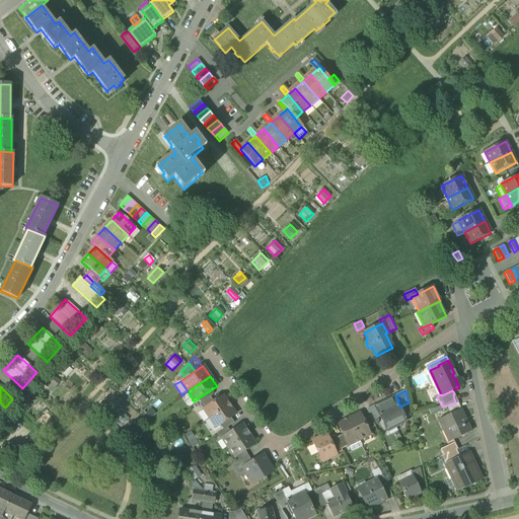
[(198,398),(201,403),(210,397),(212,396),(209,391),(198,398)]
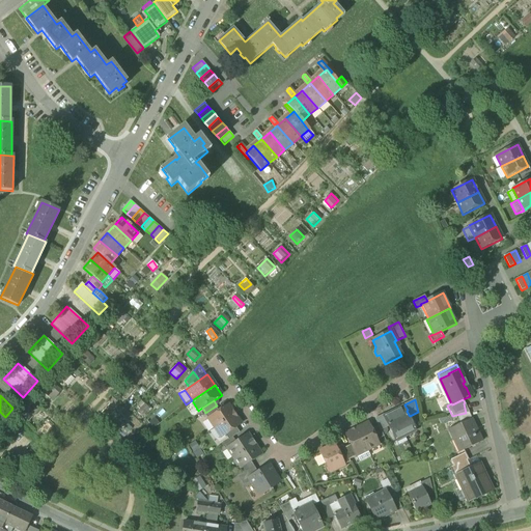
[(207,419),(214,428),(234,415),(228,406),(219,412),(207,419)]
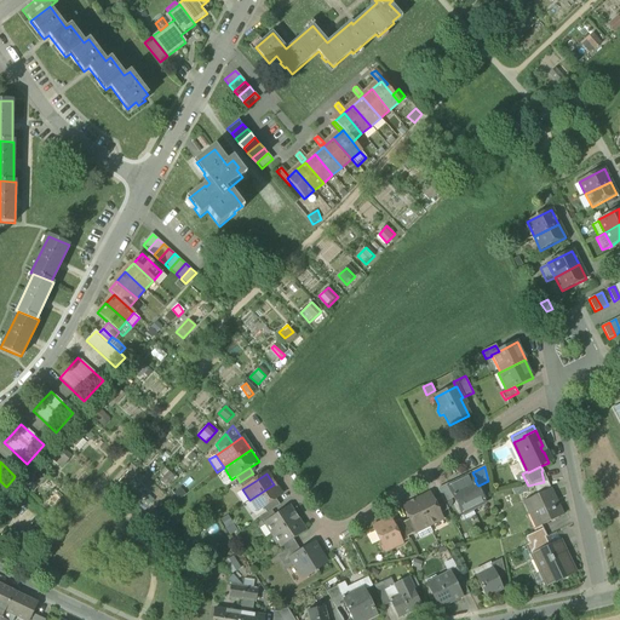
[(526,481),(522,474),(515,477),(518,484),(526,481)]
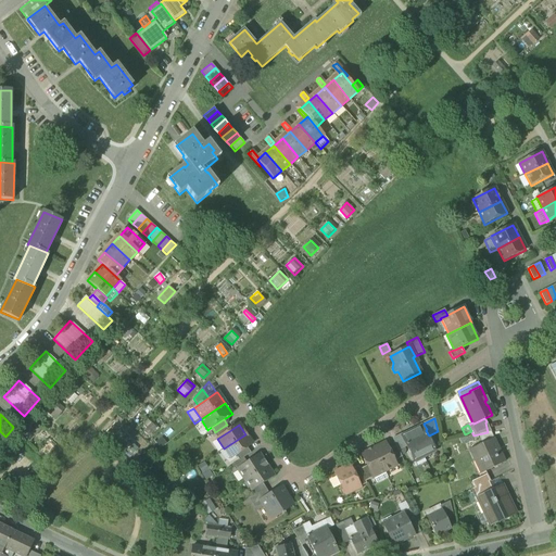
[(229,431),(225,426),(215,432),(214,433),(217,439),(229,431)]
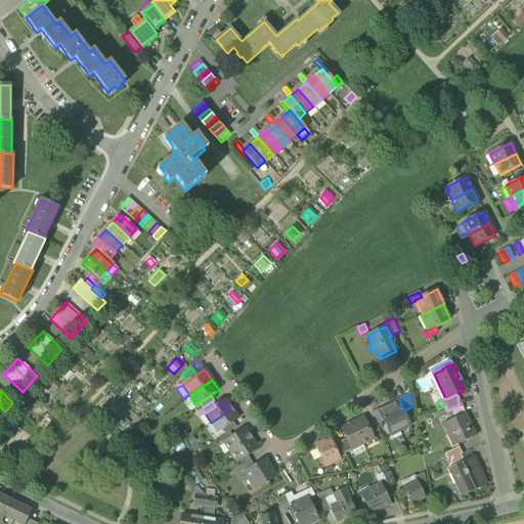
[(408,425),(401,410),(398,402),(397,402),(387,407),(398,430),(408,425)]
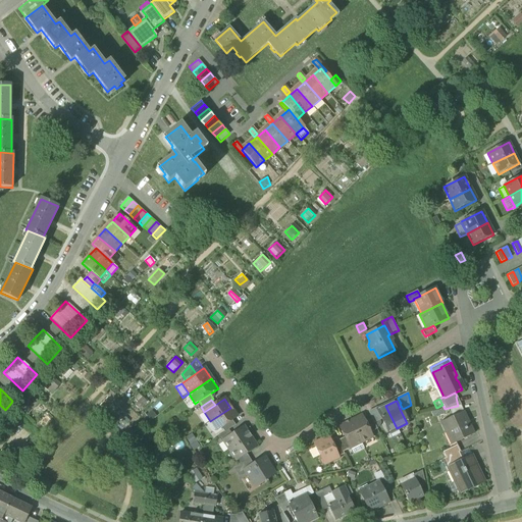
[(388,432),(397,428),(385,406),(377,410),(377,411),(375,412),(379,419),(381,418),(388,432)]
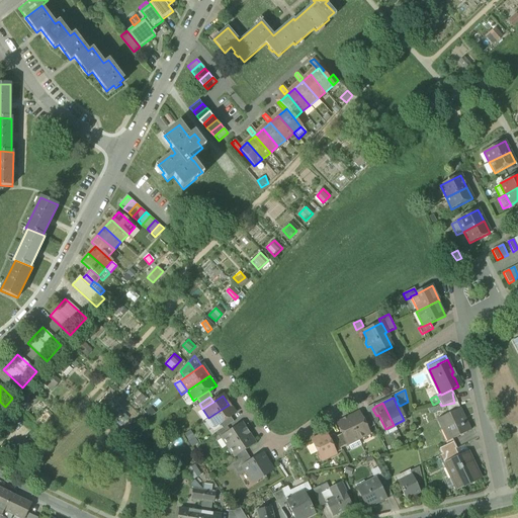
[(457,403),(454,403),(445,405),(449,413),(459,409),(459,410),(460,409),(457,403)]
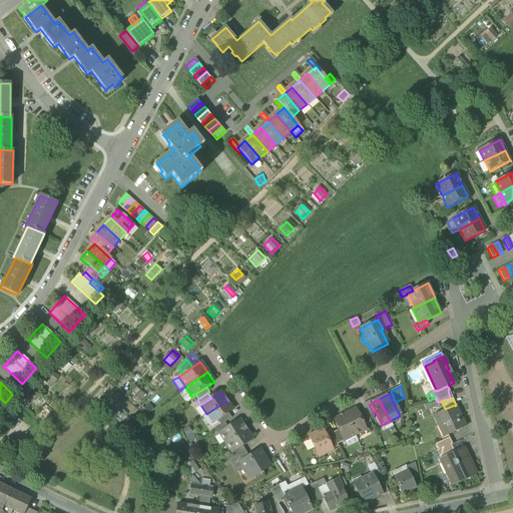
[(233,410),(226,401),(206,414),(213,423),(217,420),(228,413),(233,410)]
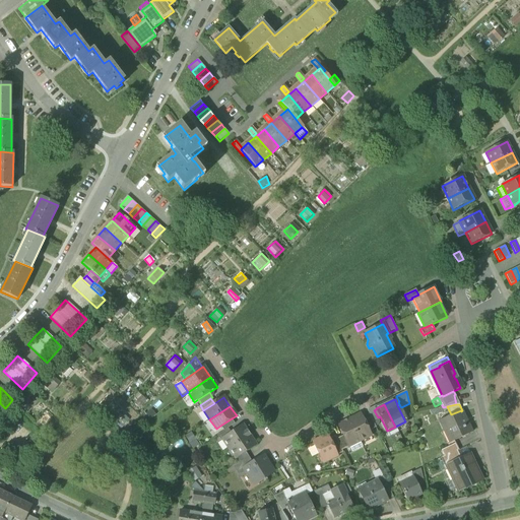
[(367,410),(371,416),(373,421),(378,418),(378,417),(374,410),(373,407),(367,410)]
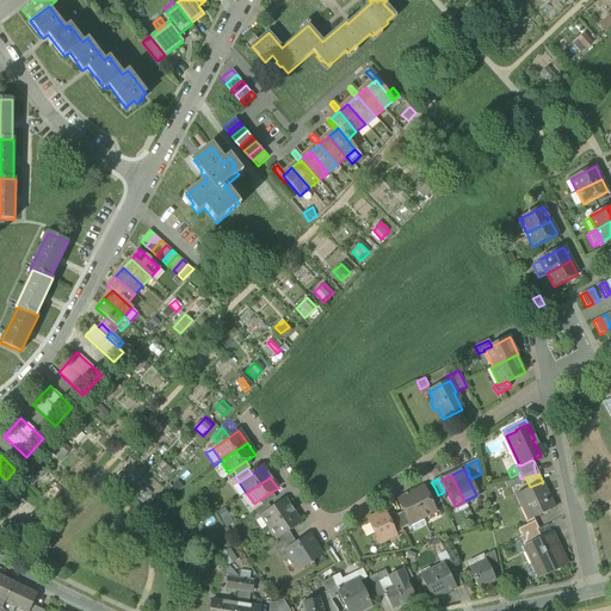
[(178,481),(171,487),(176,495),(184,488),(178,481)]
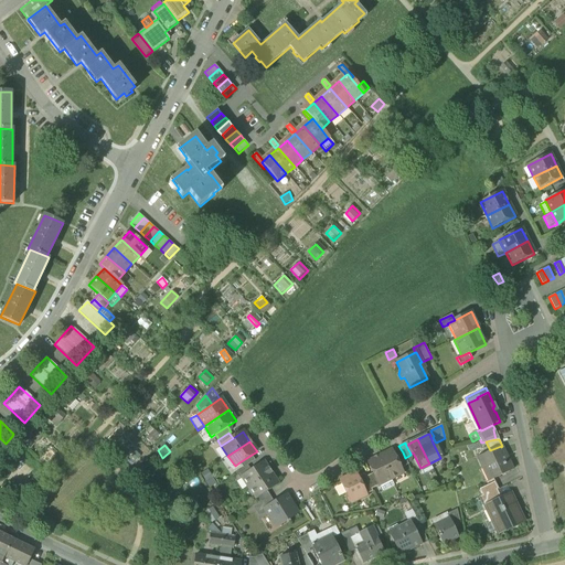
[(486,467),(492,479),(512,469),(501,447),(501,446),(490,450),(477,457),(480,468),(486,467)]
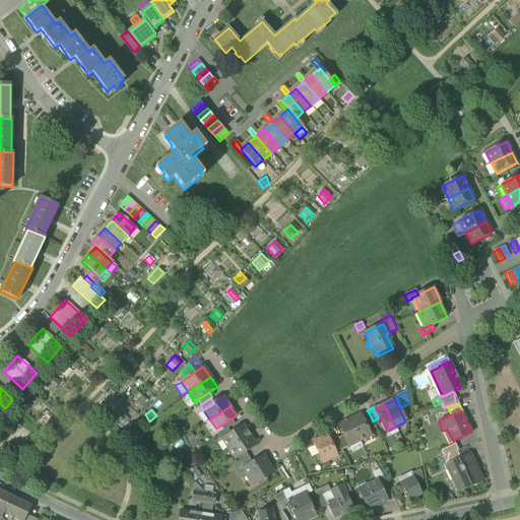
[(348,419),(349,420),(360,441),(371,436),(369,431),(364,420),(360,414),(348,419)]
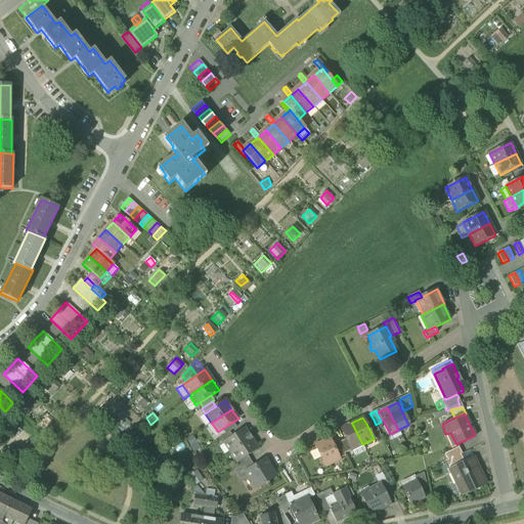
[(379,431),(376,425),(374,420),(366,424),(372,434),(379,431)]
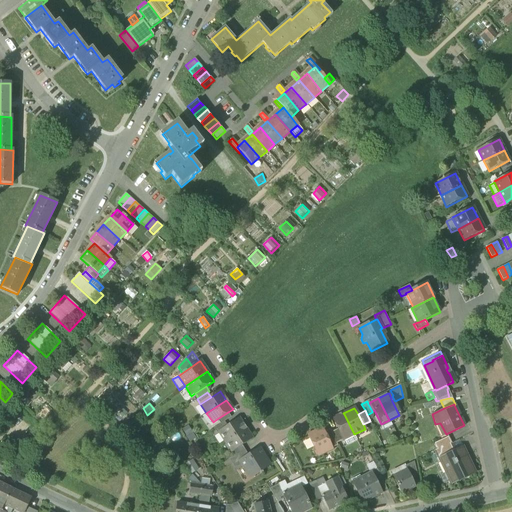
[(217,419),(220,424),(224,422),(231,417),(228,412),(217,419)]
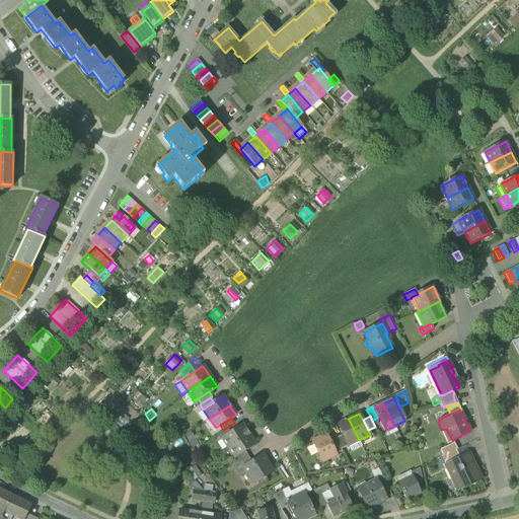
[(348,446),(349,446),(359,440),(349,420),(344,422),(344,421),(337,424),(343,435),(348,446)]
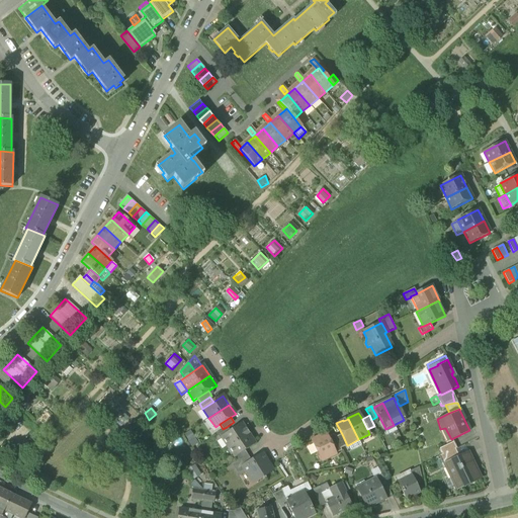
[(222,437),(228,447),(248,434),(249,433),(246,429),(245,429),(242,424),(231,432),(222,437)]
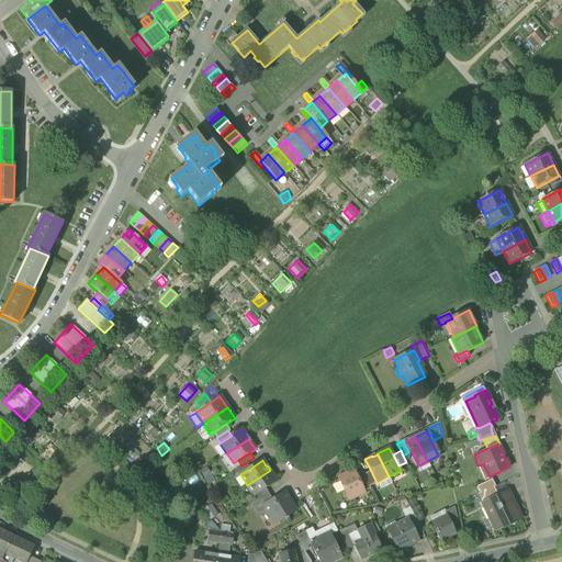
[(430,468),(427,461),(418,465),(422,472),(430,468)]
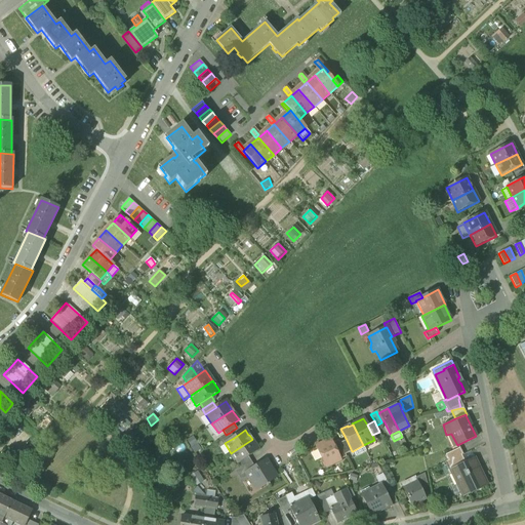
[(234,438),(230,433),(226,435),(219,440),(223,445),(225,443),(234,438)]
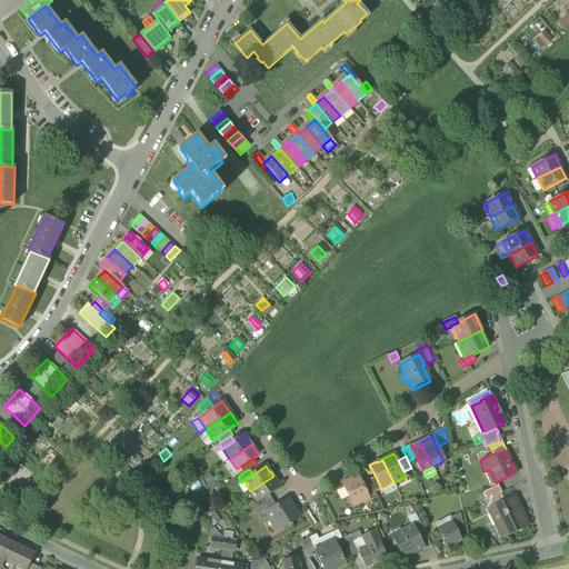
[(491,485),(496,482),(489,470),(483,471),(491,485)]
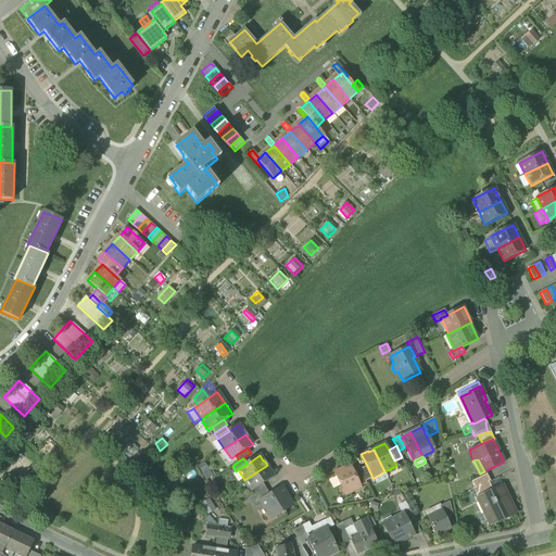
[(209,468),(204,463),(198,467),(202,474),(209,468)]
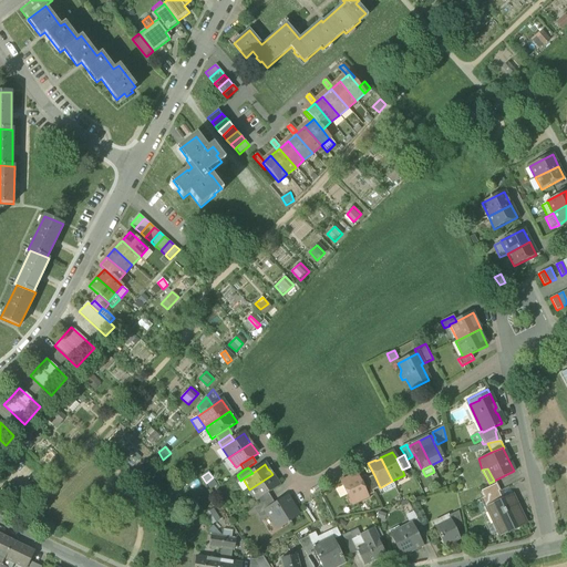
[(351,504),(352,505),(369,497),(368,496),(359,478),(357,474),(352,476),(340,483),(347,496),(346,496),(350,505),(351,504)]
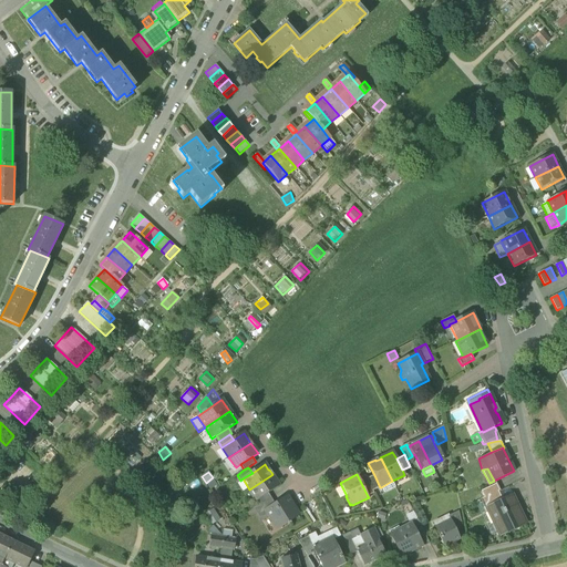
[(279,485),(271,475),(249,490),(251,492),(250,493),(254,497),(255,497),(256,500),(267,493),(268,493),(279,485)]
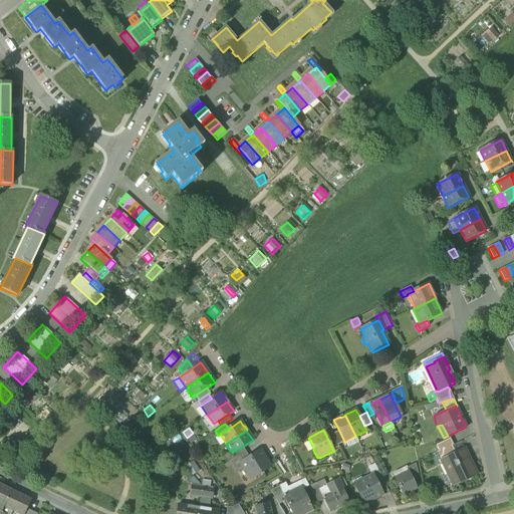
[(338,448),(338,446),(332,434),(330,431),(325,434),(333,450),(338,448)]
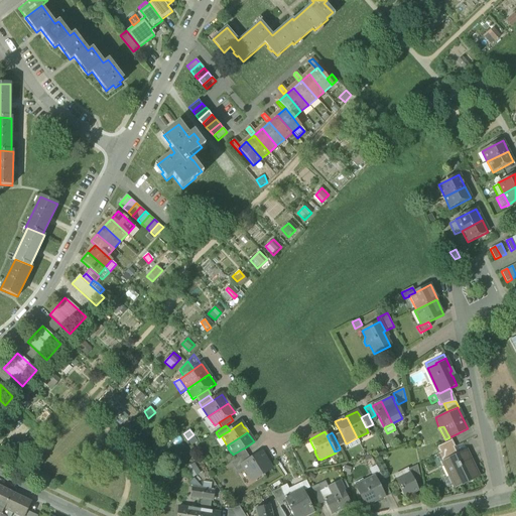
[(341,432),(334,435),(340,447),(346,443),(341,432)]
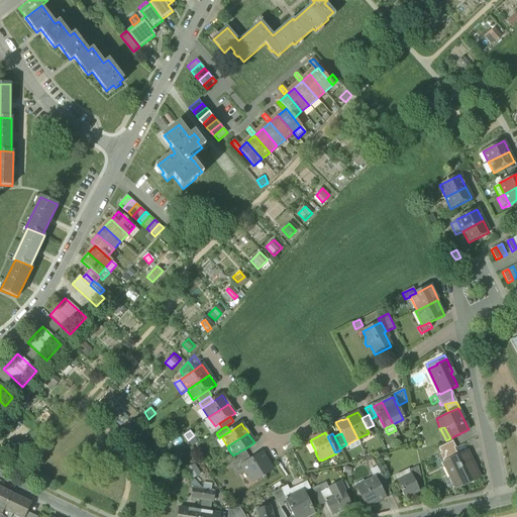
[(360,444),(357,438),(347,444),(350,449),(360,444)]
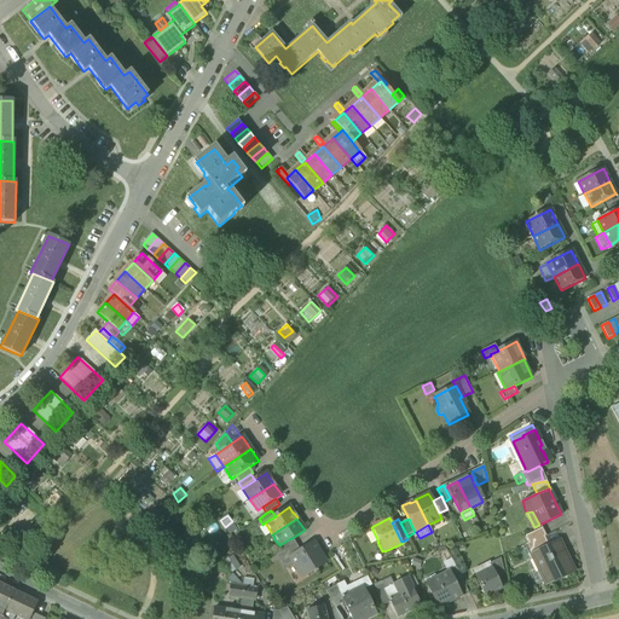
[(525,536),(528,544),(543,537),(547,536),(542,527),(542,528),(525,536)]
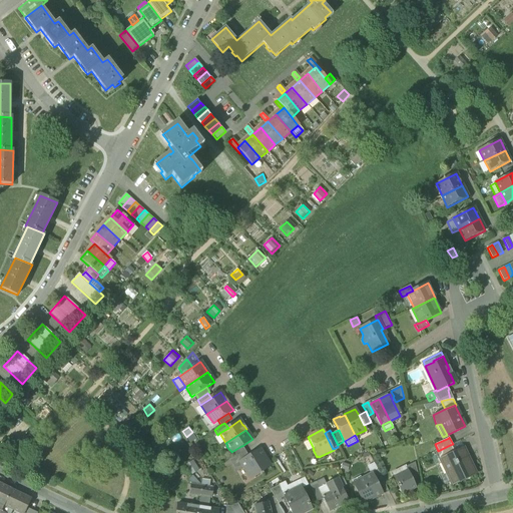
[(453,452),(463,447),(460,441),(453,444),(450,445),(453,452)]
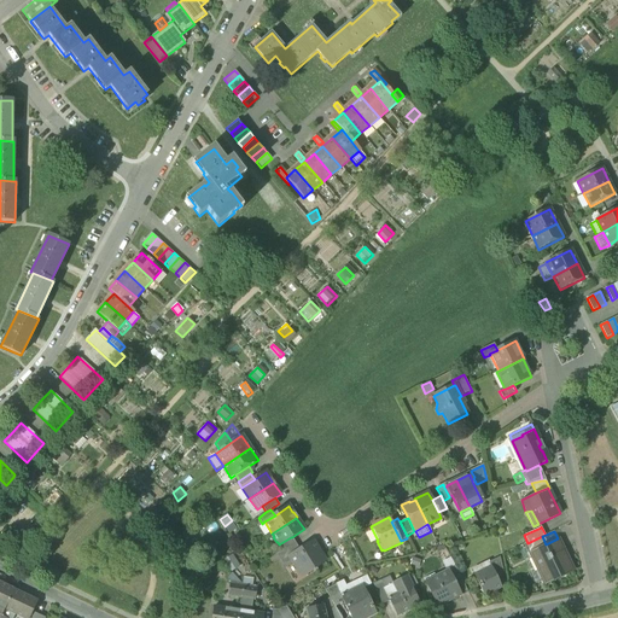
[(546,544),(542,536),(528,543),(524,544),(525,548),(530,558),(534,557),(531,552),(546,544)]
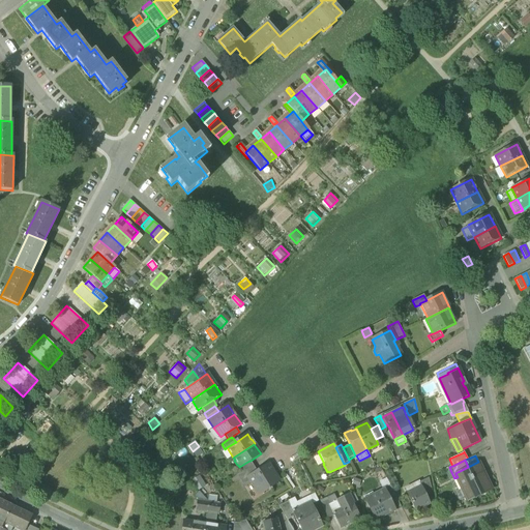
[(239,467),(243,472),(254,466),(251,461),(249,461),(239,467)]
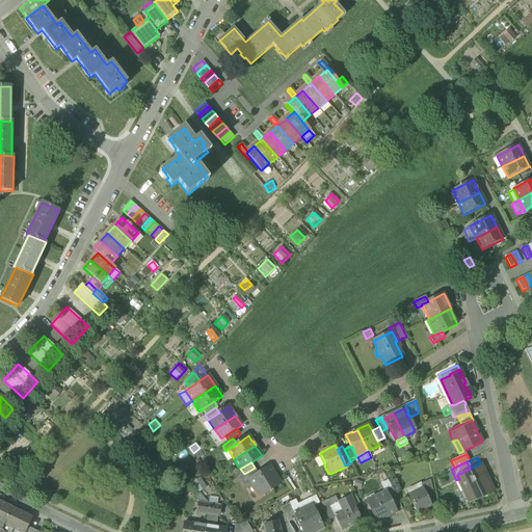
[(469,499),(470,500),(493,488),(480,463),(470,469),(457,475),(459,479),(469,499)]
